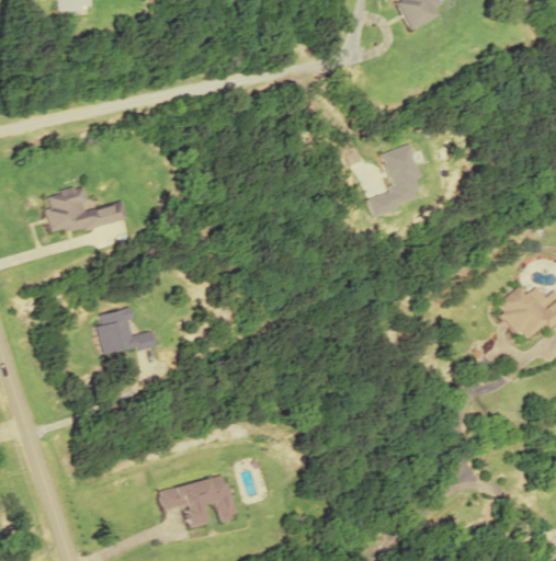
[(398,0),(412,27),(438,14),(433,6),(440,2),(439,0),(398,0)]
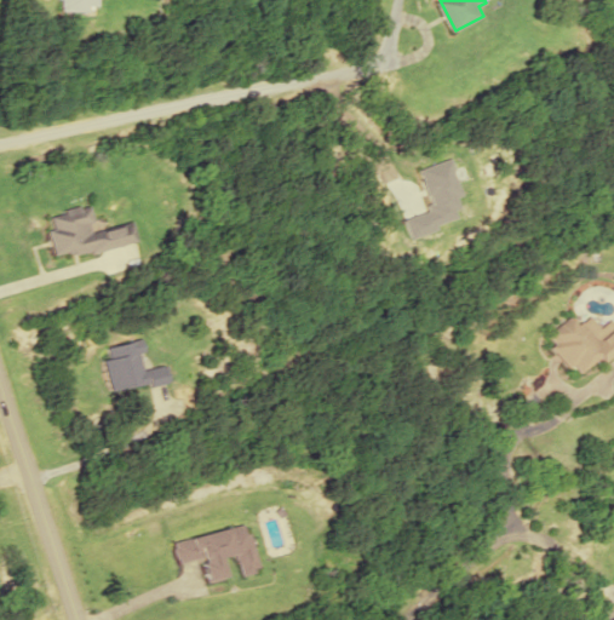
[(136,240),(131,222),(95,230),(87,205),(47,216),(58,259),(136,240)]
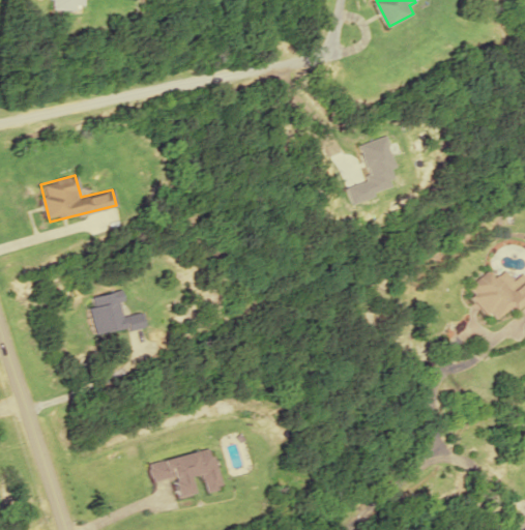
[(524,282),(512,291),(494,269),(470,287),(497,323),(524,301),(524,282)]
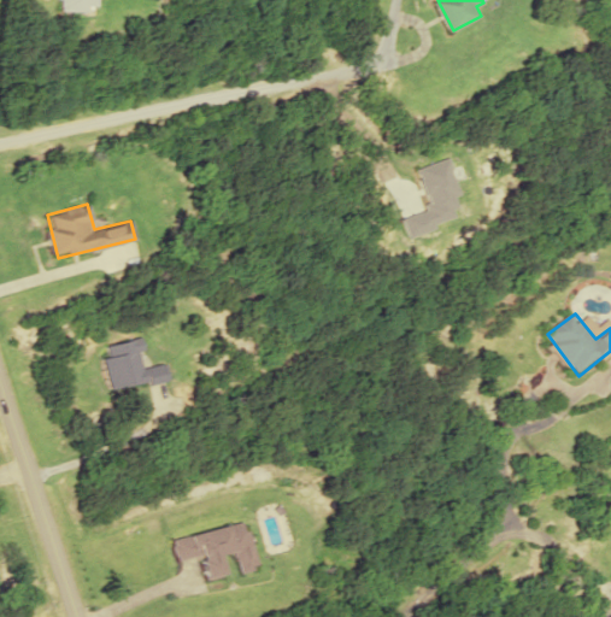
[(165,381),(162,363),(144,366),(137,339),(106,345),(109,356),(104,357),(110,391),(165,381)]
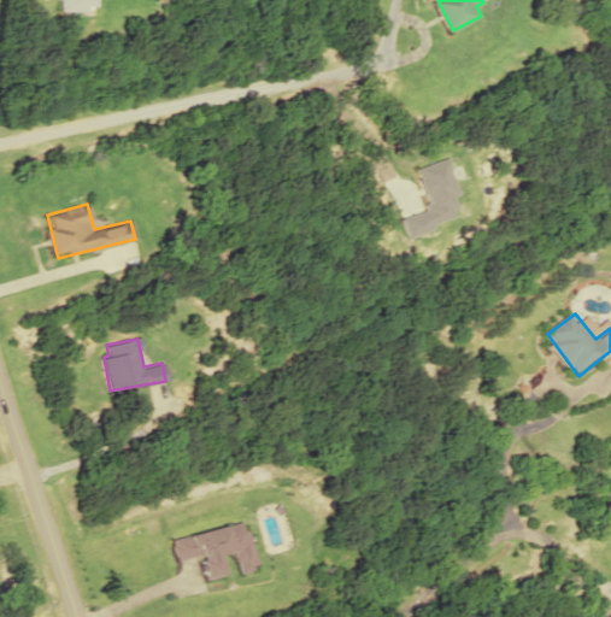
[(204,554),(209,580),(227,575),(223,554),(238,552),(241,573),(260,569),(251,522),(177,538),(181,559),(204,554)]
